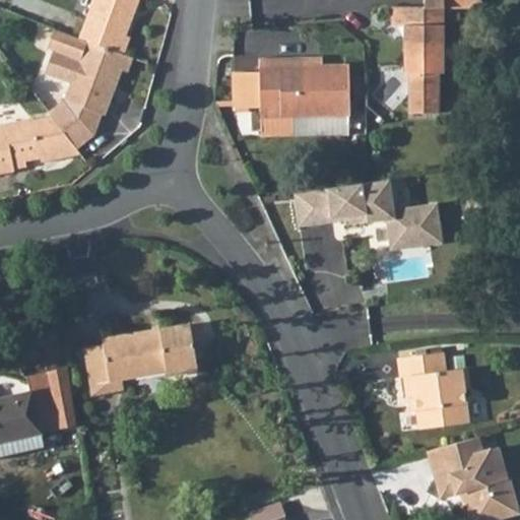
[(92,0),(82,29),(126,47),(133,28),(129,26),(138,0),(92,0)]
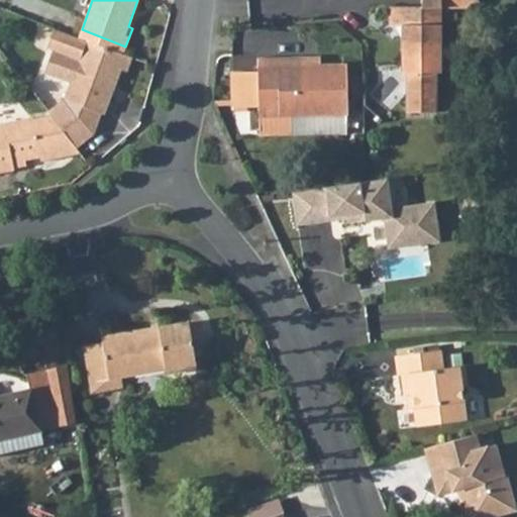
[(422,0),(423,0),(400,0),(390,0),(390,19),(403,19),(403,61),(407,66),(407,98),(437,99),(437,66),(442,62),(442,52),(442,2),(481,2),(480,0),(422,0)]
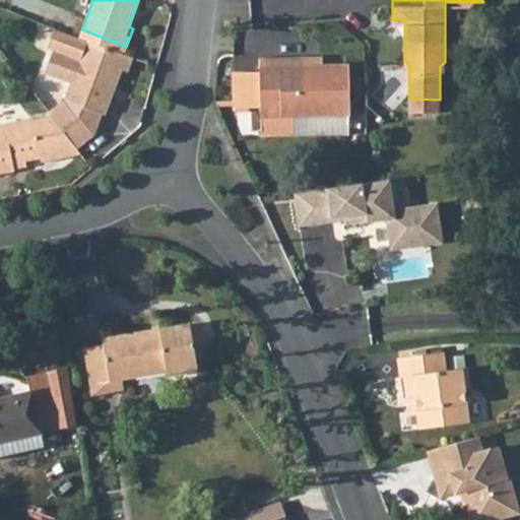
[(82,29),(58,21),(49,43),(56,46),(47,68),(73,78),(67,91),(50,106),(51,109),(75,139),(77,141),(94,127),(103,107),(106,108),(123,63),(130,66),(135,51),(126,47),(82,29)]
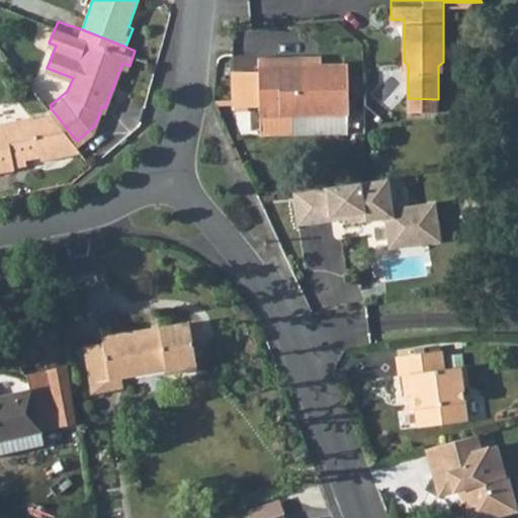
[(267,54),(267,63),(287,65),(333,67),(333,58),(267,54)]
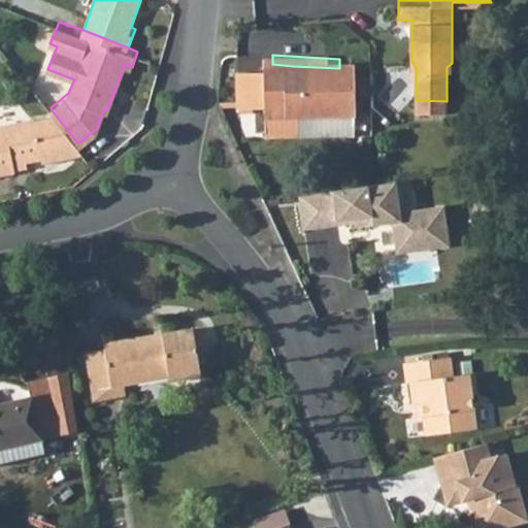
[(293,66),(272,64),(268,135),(308,139),(360,142),(365,69),(339,68),(293,66)]
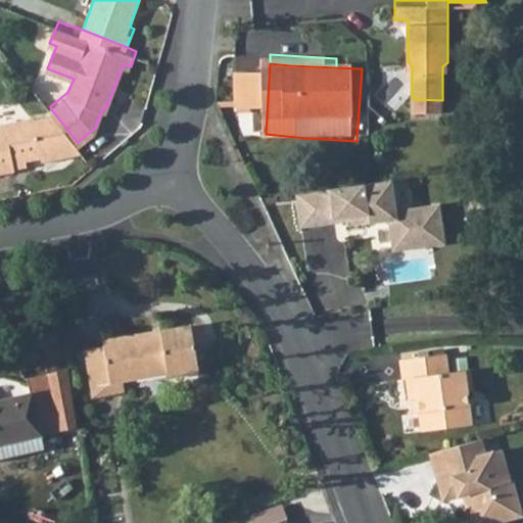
[(47,112),(0,122),(0,171),(19,167),(18,157),(44,152),(46,156),(82,148),(78,142),(76,140),(51,109),(47,112)]
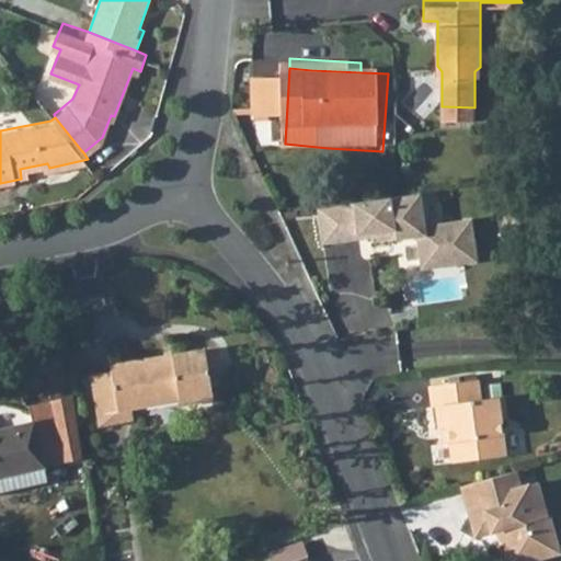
[(399,195),(319,205),(324,242),(373,236),(374,240),(397,237),(398,238),(419,236),(423,267),(479,261),(472,218),(426,225),(422,192),(399,195)]
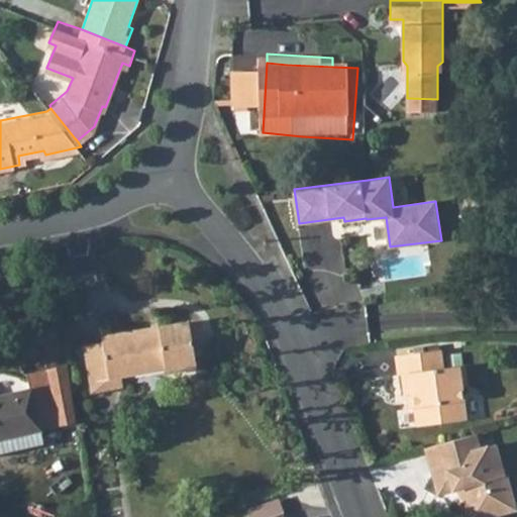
[(200,323),(102,341),(108,381),(146,375),(196,366),(193,342),(202,340),(200,323)]
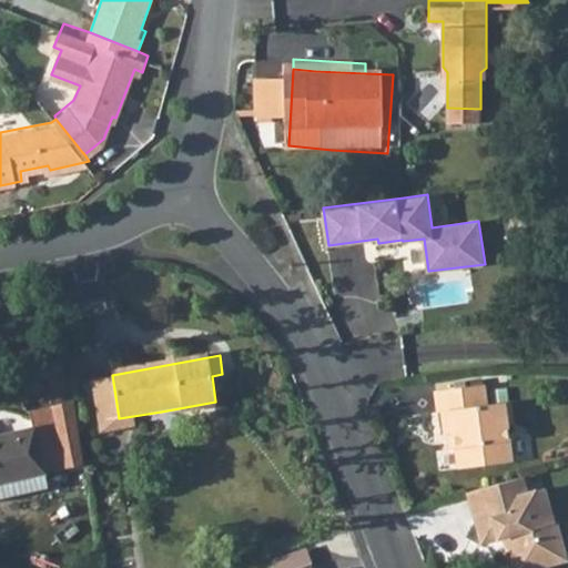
[(488,386),(435,394),(438,414),(444,412),(448,435),(455,434),(460,470),(510,463),(506,430),(517,428),(514,404),(492,406),(488,386)]
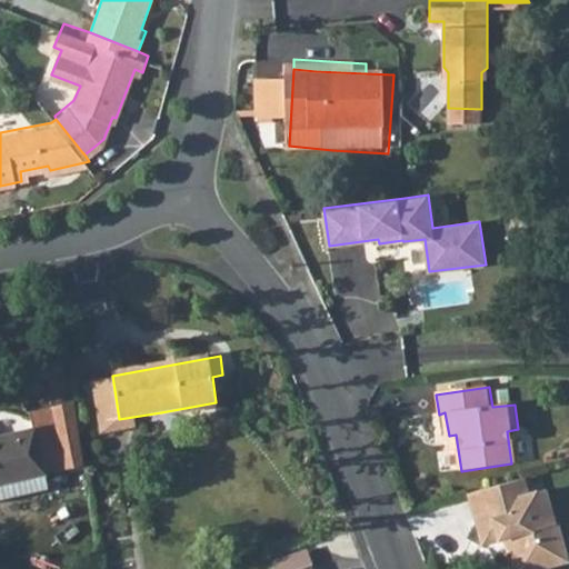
[(0,501),(45,490),(41,475),(83,463),(80,441),(75,402),(46,410),(55,445),(36,450),(31,431),(0,439),(0,501)]
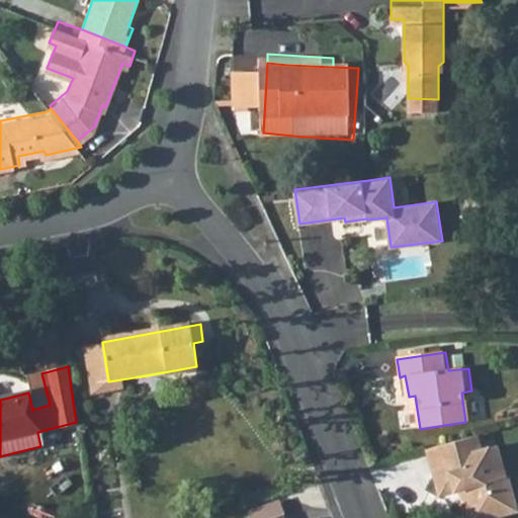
[(41,373),(24,378),(28,393),(32,410),(50,405),(41,373)]
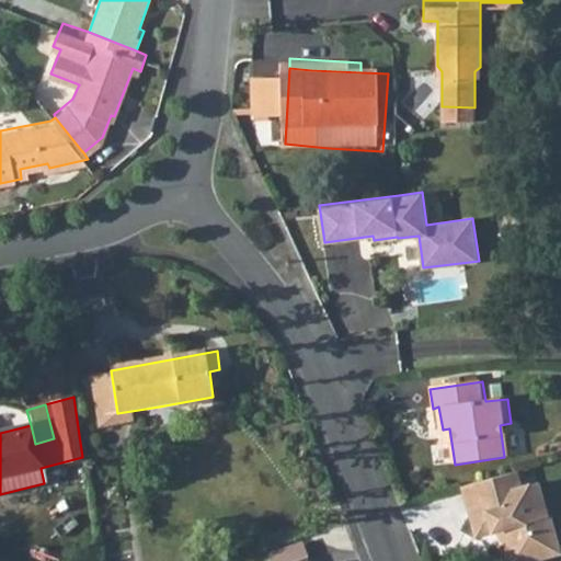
[(513,472),(464,485),(479,535),(501,529),(512,525),(517,540),(510,542),(515,560),(534,560),(558,553),(560,552),(560,525),(557,511),(549,513),(541,482),(518,489),(513,472)]
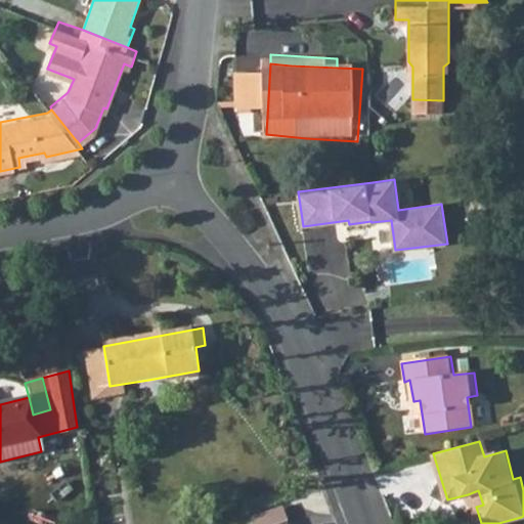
[(478,490),(468,494),(472,509),(476,507),(483,505),(478,490)]
